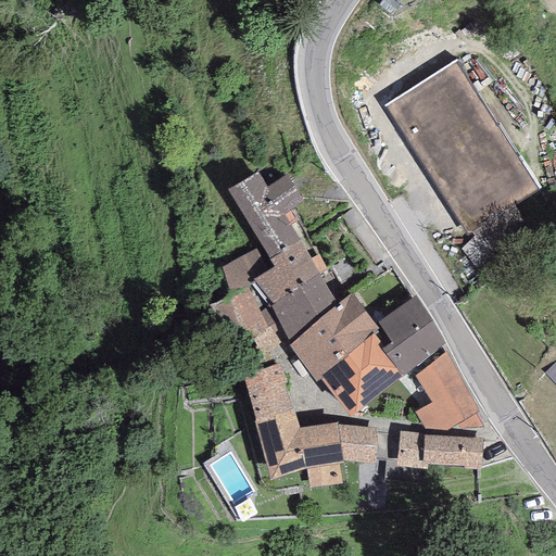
[(456,61),(383,106),(467,237),(539,190),(456,61)]
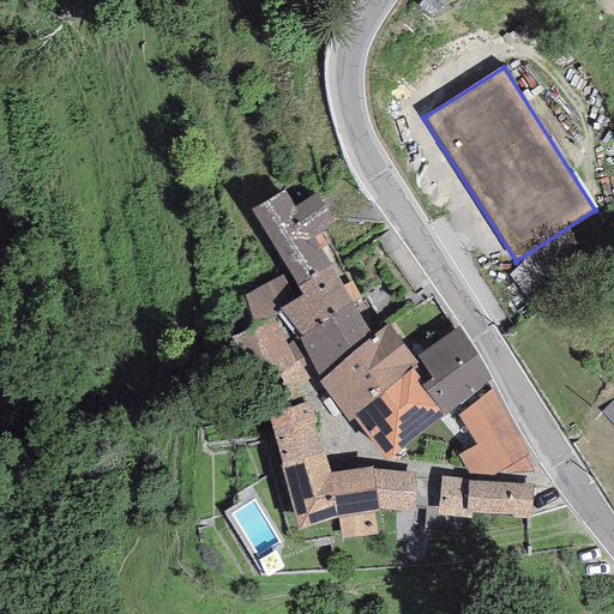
[(335,223),(315,193),(295,206),(283,188),(250,210),(288,271),(298,286),(330,265),(312,236),(335,223)]
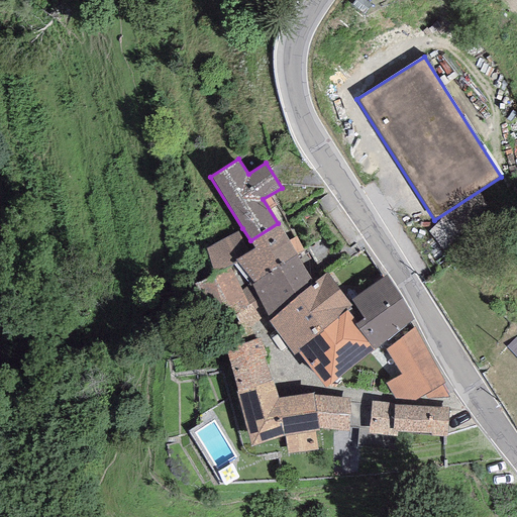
[(296,254),(278,223),(250,240),(254,248),(234,261),(236,263),(253,283),(296,254)]
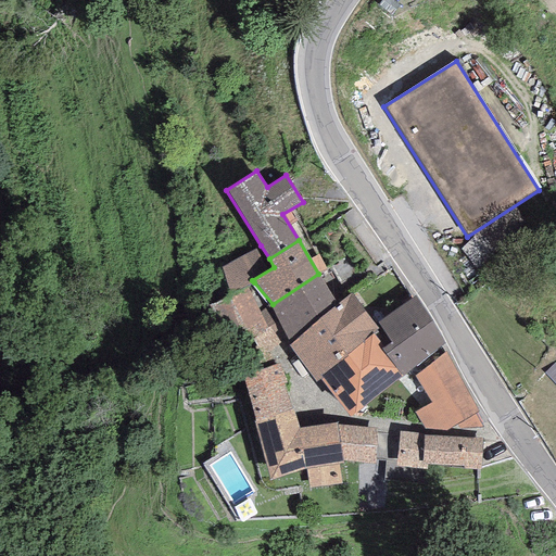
[(269,258),(261,245),(220,267),(229,293),(254,282),(252,280),(274,267),(269,258)]
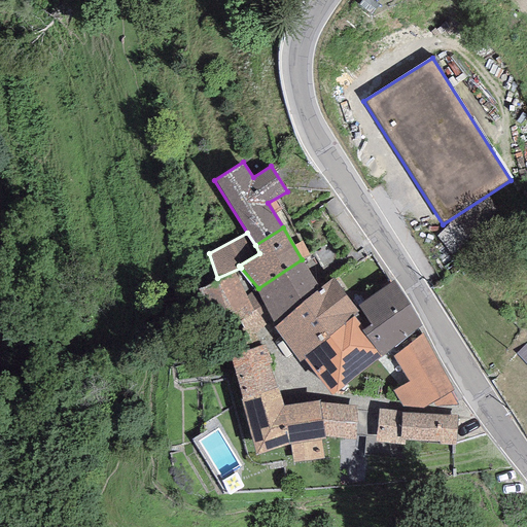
[(319,288),(302,259),(258,288),(255,289),(246,296),(249,304),(258,316),(267,311),(275,326),(303,303),(319,288)]
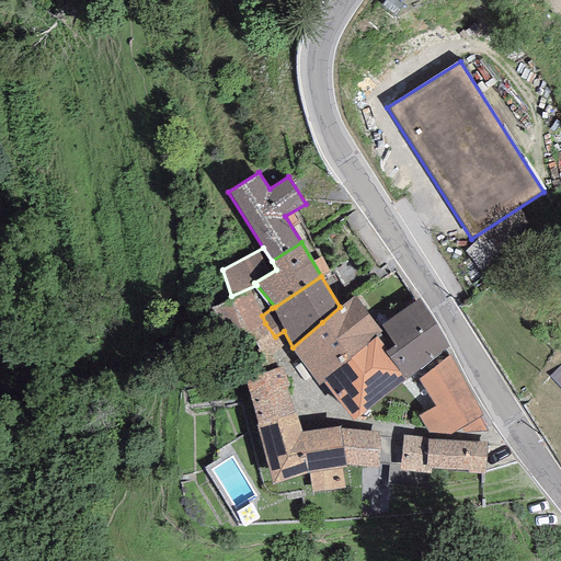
[(250,290),(210,309),(226,350),(245,370),(283,346),(275,336),(265,323),(262,316),(250,290)]
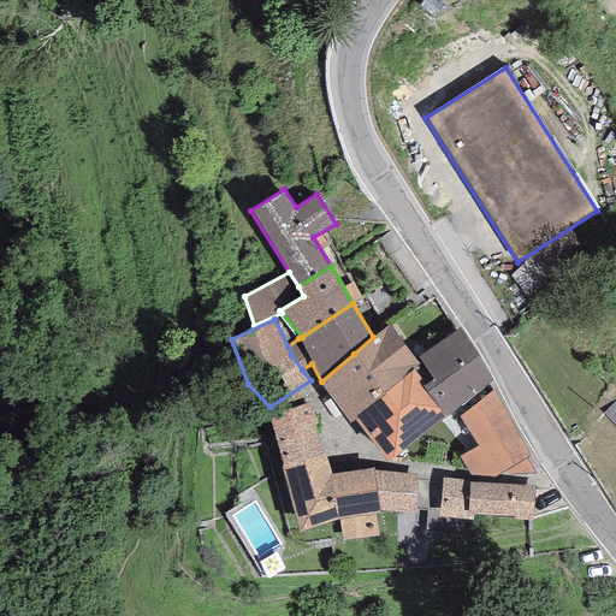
[(373,337),(354,354),(385,395),(413,371),(419,365),(388,326),(373,337)]
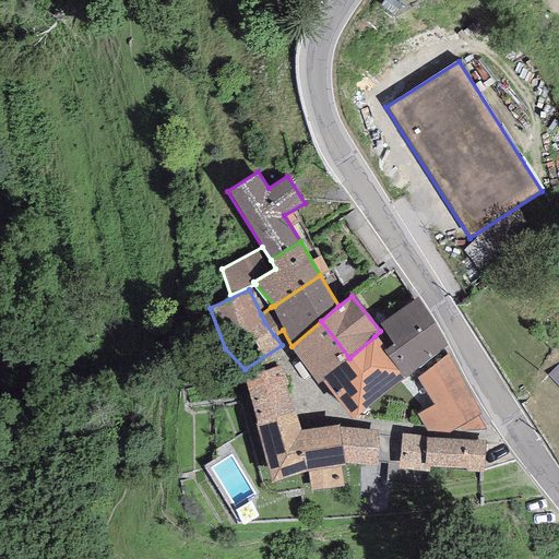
[(447,345),(417,297),(379,324),(393,344),(385,349),(383,352),(403,379),(447,345)]
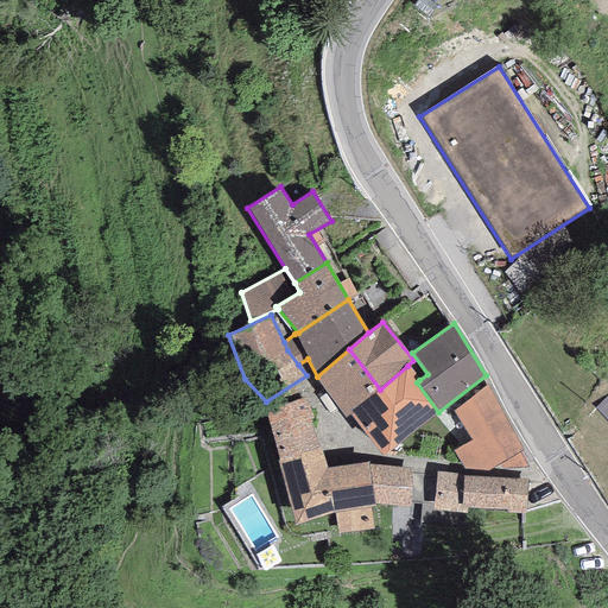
[(380,390),(349,349),(317,377),(316,379),(344,418),(349,415),(380,390)]
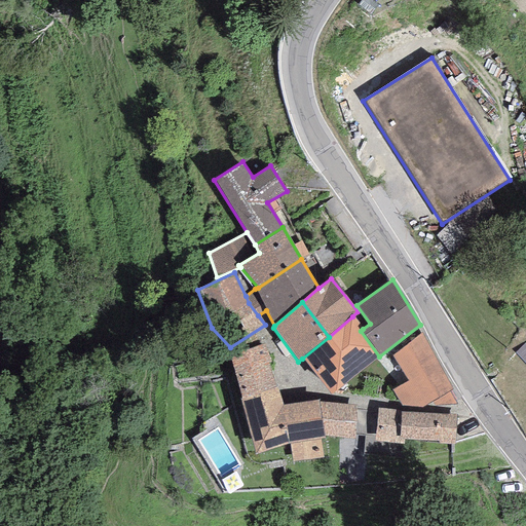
[(331,395),(379,357),(361,331),(363,329),(352,316),(329,337),(302,359),(331,395)]
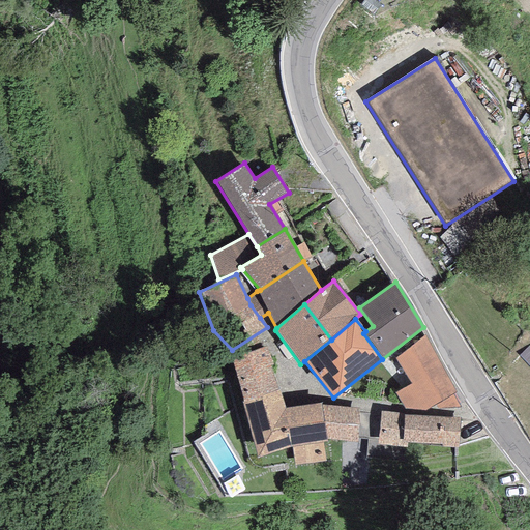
[(424,336),(395,358),(412,383),(395,394),(405,410),(425,411),(435,405),(452,394),(455,392),(424,336)]
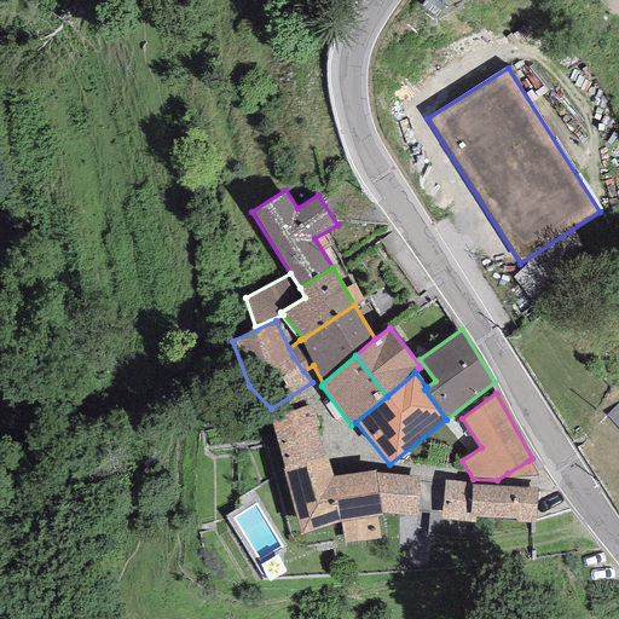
[(318,428),(311,403),(270,417),(284,469),(325,456),(316,429),(318,428)]
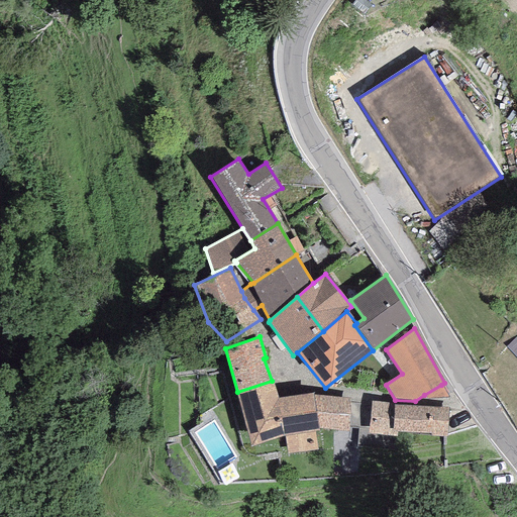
[(516,336),(506,347),(516,359),(516,336)]
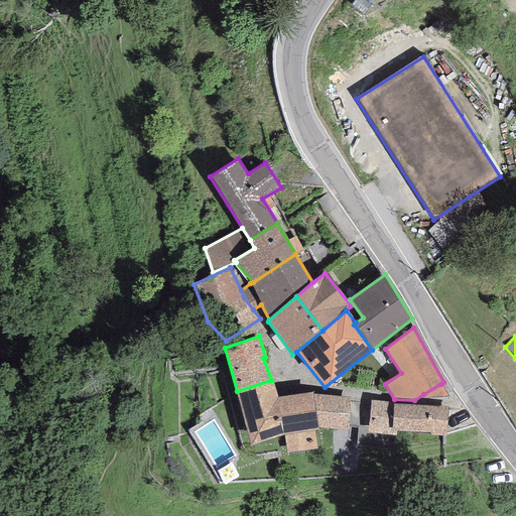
[(277,398),(271,380),(237,391),(235,392),(249,445),(284,435),(317,430),(317,427),(312,394),(312,392),(277,398)]
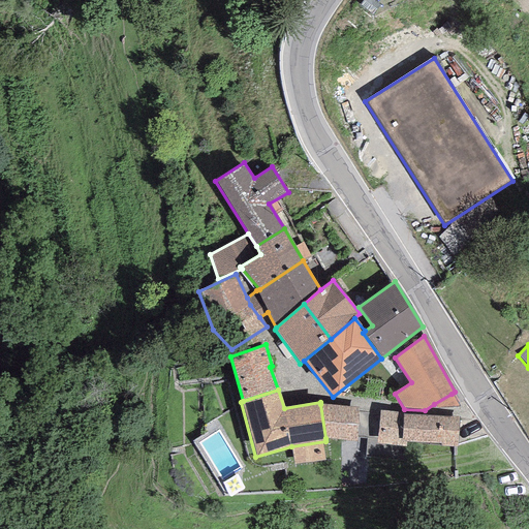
[(459,406),(452,394),(434,404),(436,408),(459,406)]
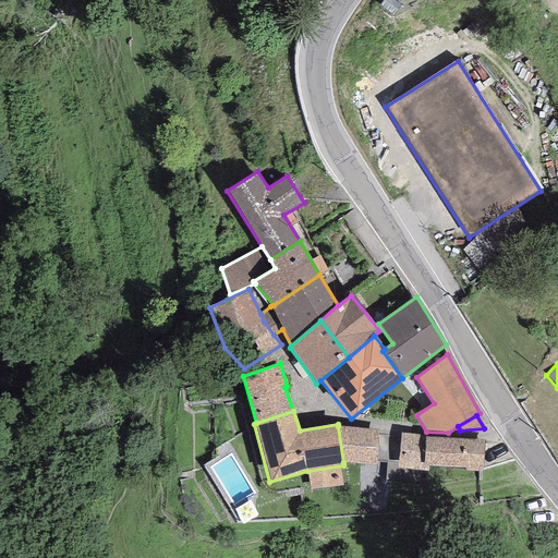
[(377,429),(338,426),(343,462),(376,465),(377,429)]
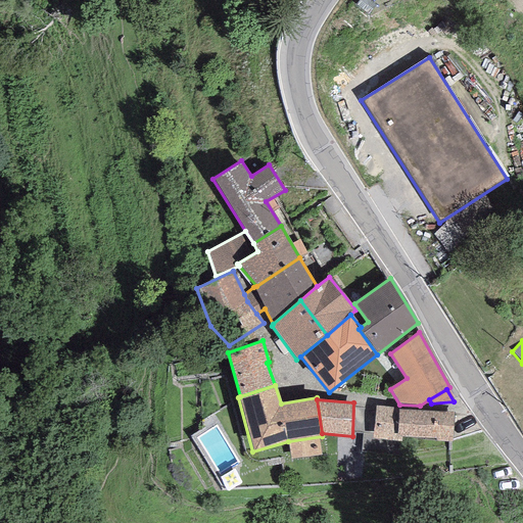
[(375,406),(373,439),(400,441),(401,436),(396,435),(398,410),(398,408),(375,406)]
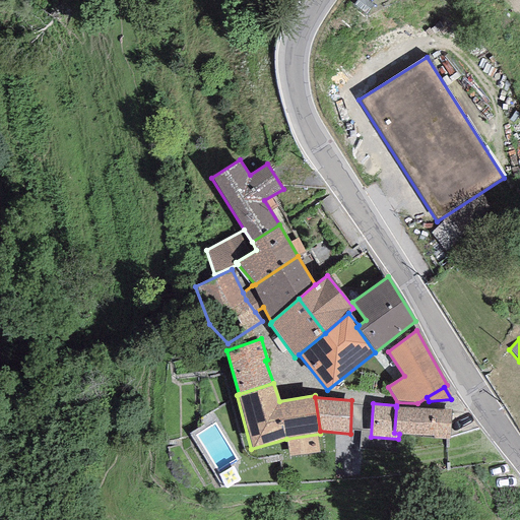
[(399,434),(434,436),(433,439),(449,440),(451,409),(396,407),(394,433),(399,434)]
